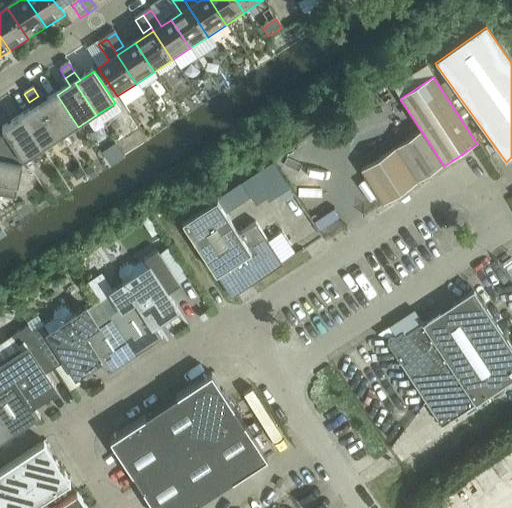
[(43,104),(39,107),(60,139),(78,127),(57,95),(43,104)]
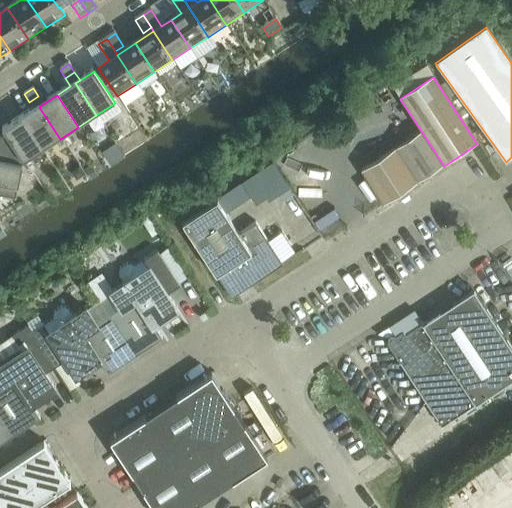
[(34,110),(21,119),(42,151),(60,139),(39,107),(43,104),(38,96),(29,102),(34,110)]
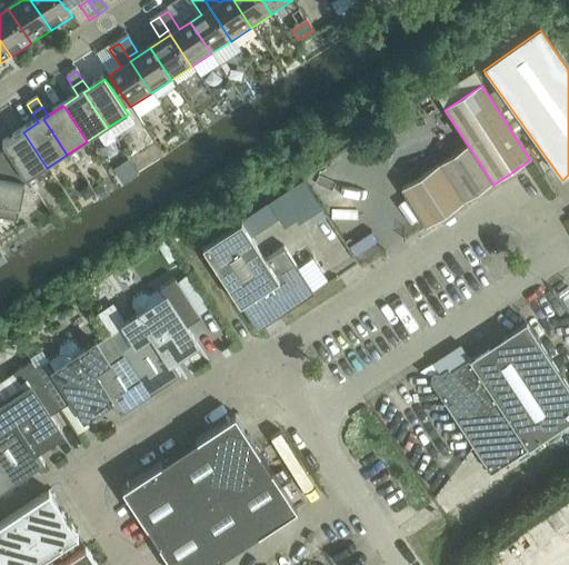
[(2,146),(7,152),(18,169),(19,169),(27,181),(47,168),(23,132),(2,146)]
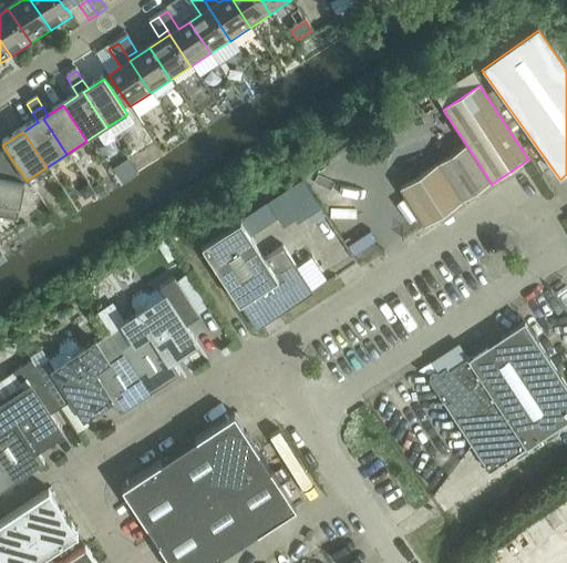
[(467,146),(437,166),(462,203),(492,184),(467,146)]
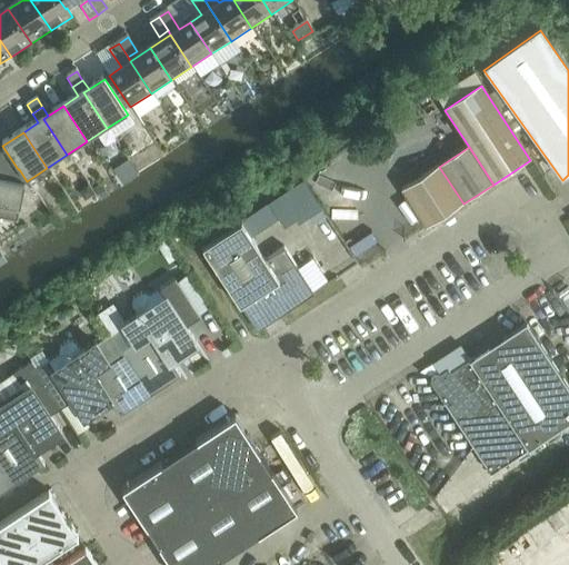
[(0,157),(0,165),(18,169),(7,152),(0,157)]
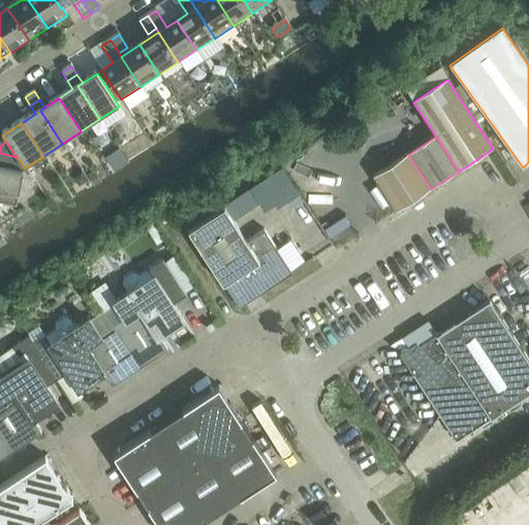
[(18,157),(17,157),(0,153),(0,204),(17,208),(24,168),(25,168),(18,157)]
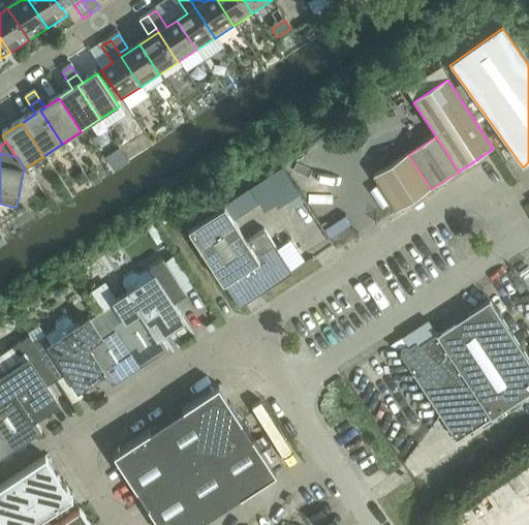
[(431,189),(408,155),(373,177),(396,212),(431,189)]
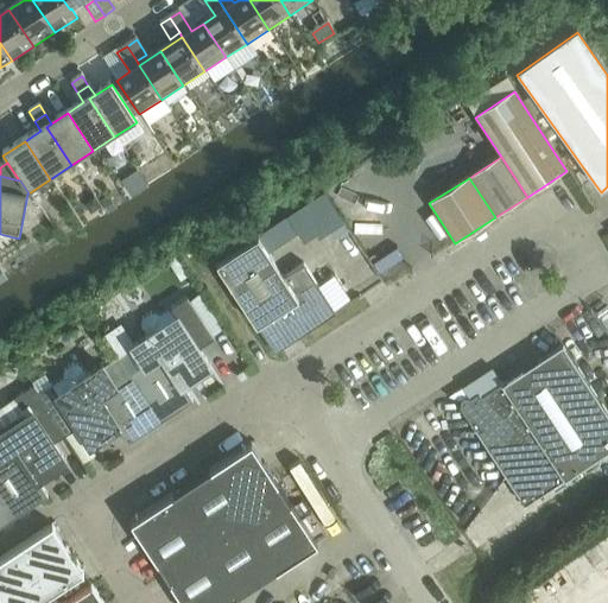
[(323,196),(287,220),(298,237),(303,245),(316,236),(318,241),(330,233),(335,240),(347,232),(325,198),(323,196)]
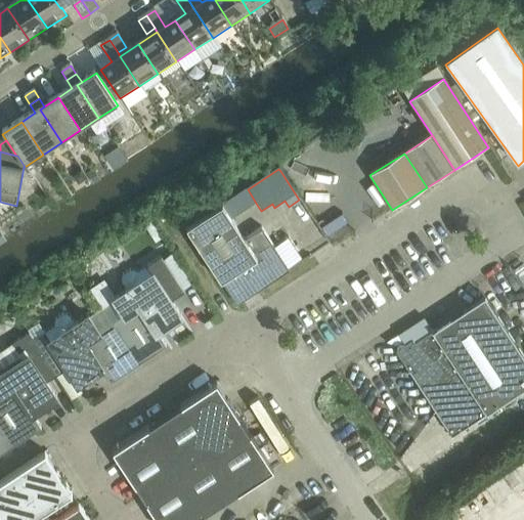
[(93,172),(86,177),(92,186),(99,181),(93,172)]
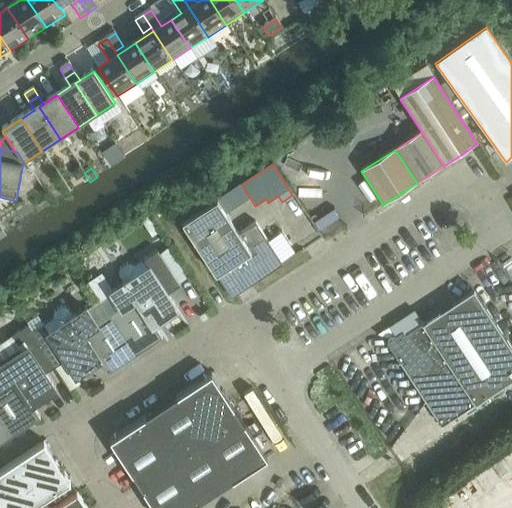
[(242,185),(230,193),(240,207),(251,200),(242,185)]
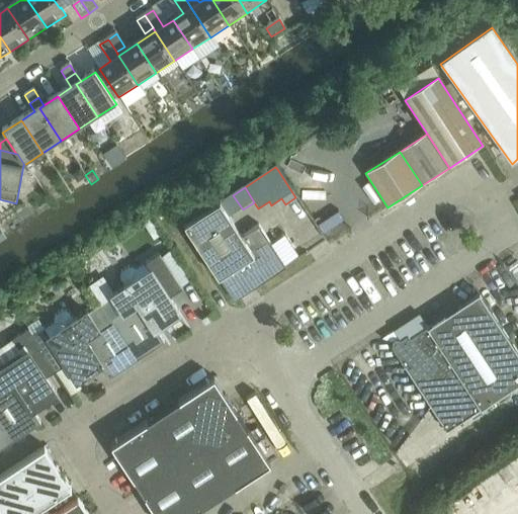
[(220,205),(185,228),(235,304),(286,269),(259,228),(242,239),(220,205)]
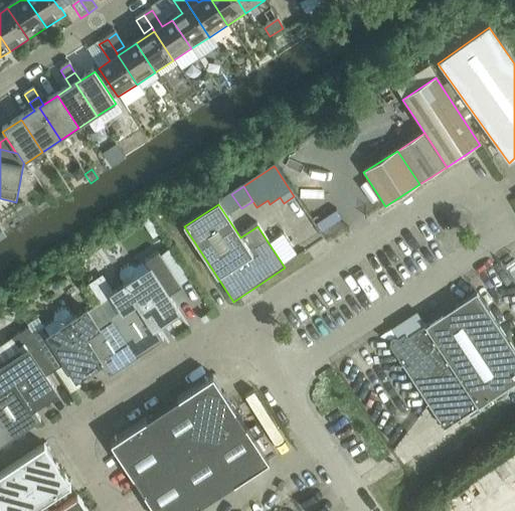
[(149,219),(142,224),(147,232),(155,227),(149,219)]
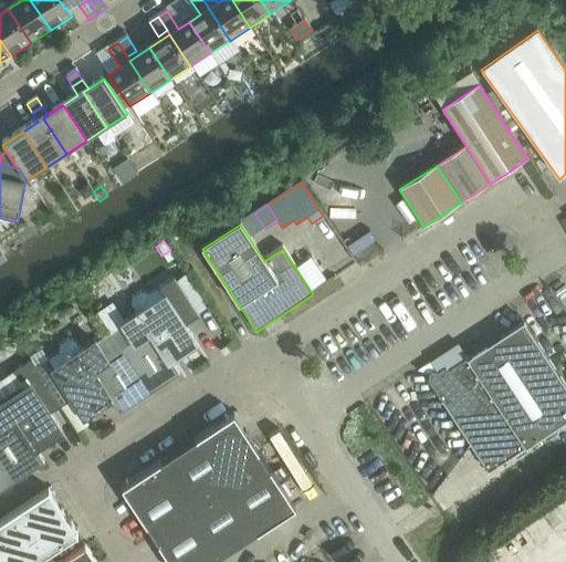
[(135,342),(121,352),(149,396),(180,376),(170,362),(196,344),(185,328),(199,319),(174,280),(148,298),(145,294),(140,295),(134,300),(132,304),(133,308),(137,316),(124,325),(135,342)]
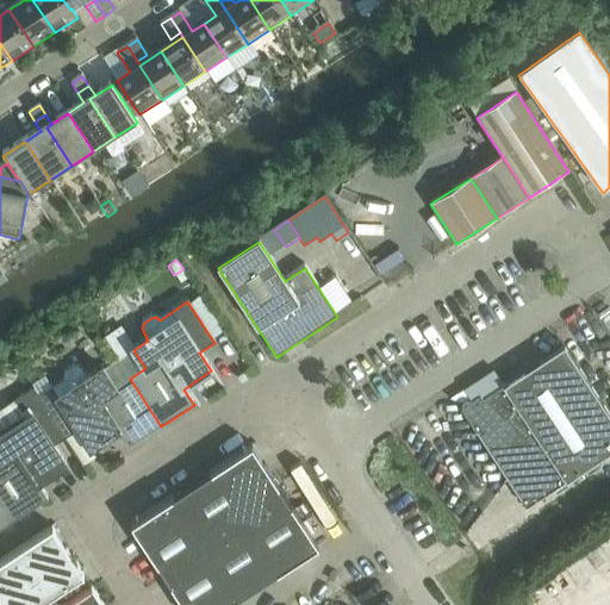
[(473,404),(472,404),(470,404),(467,404),(466,404),(464,405),(464,406),(462,407),(462,409),(462,411),(462,412),(464,415),(526,510),(609,454),(609,417),(565,348),(483,401),(486,405),(478,411),(474,406),(473,404)]
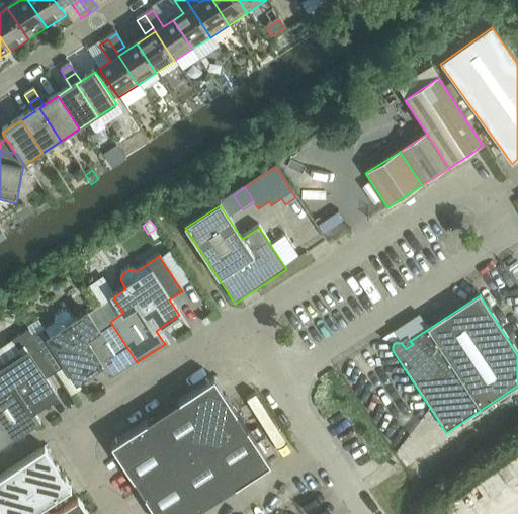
[(45,331),(33,338),(32,338),(56,374),(67,367),(77,382),(100,367),(101,366),(83,340),(97,331),(97,330),(87,315),(74,323),(69,316),(66,313),(62,314),(56,318),(54,322),(55,325),(45,332),(45,331)]
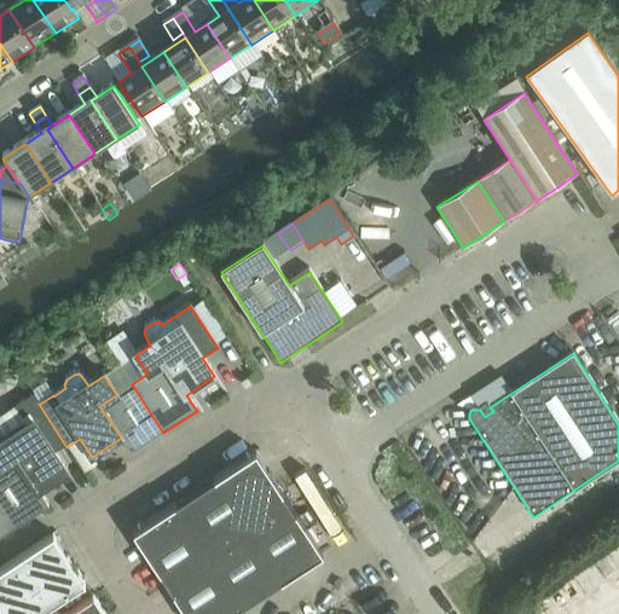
[(252,387),(247,381),(241,384),(244,392),(252,387)]
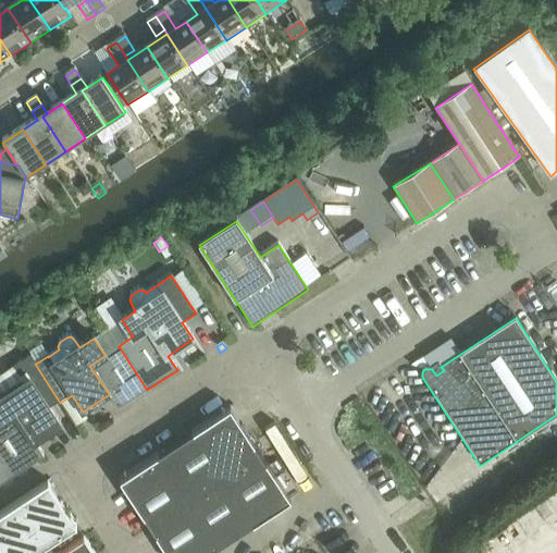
[(119,346),(104,355),(104,356),(89,366),(109,394),(108,395),(118,409),(147,390),(119,346)]
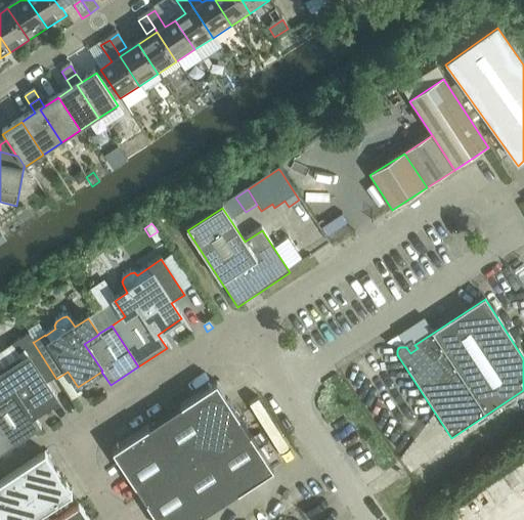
[(0,427),(13,448),(41,430),(33,417),(56,400),(46,385),(56,379),(33,342),(34,342),(30,336),(12,347),(18,356),(24,353),(28,358),(0,376),(0,427)]
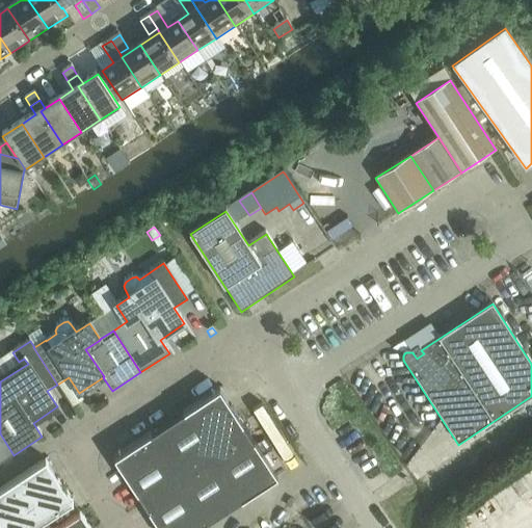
[(149,512),(158,527),(203,527),(208,524),(242,502),(277,478),(255,443),(243,426),(220,390),(184,414),(150,437),(150,436),(114,459),(137,495),(138,495),(149,512)]
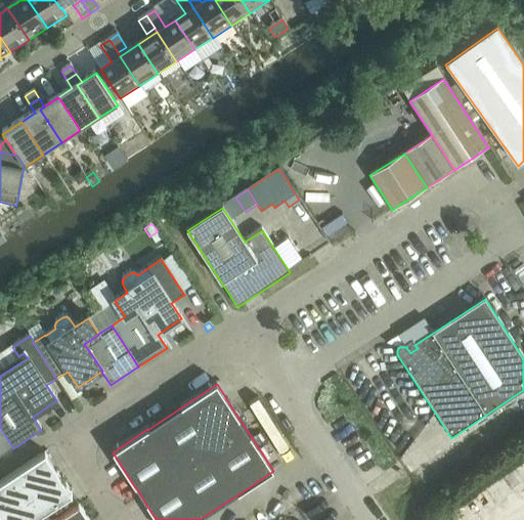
[(0,457),(13,448),(0,427),(0,457)]
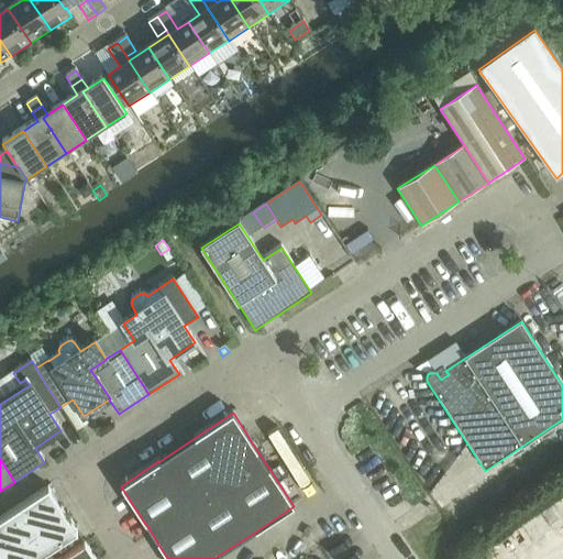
[(39,558),(78,534),(48,489),(0,519),(0,558),(39,558)]
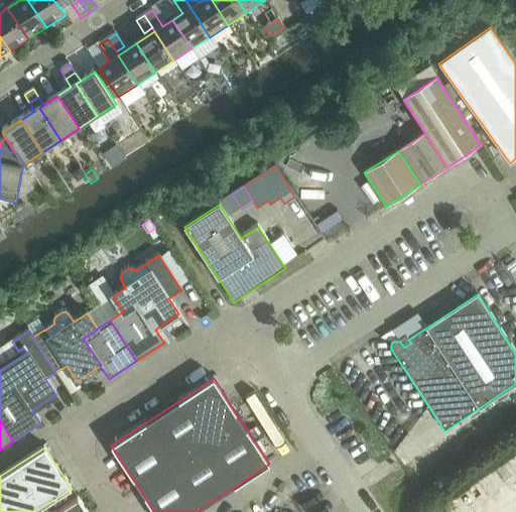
[(86,511),(78,499),(57,511),(86,511)]
